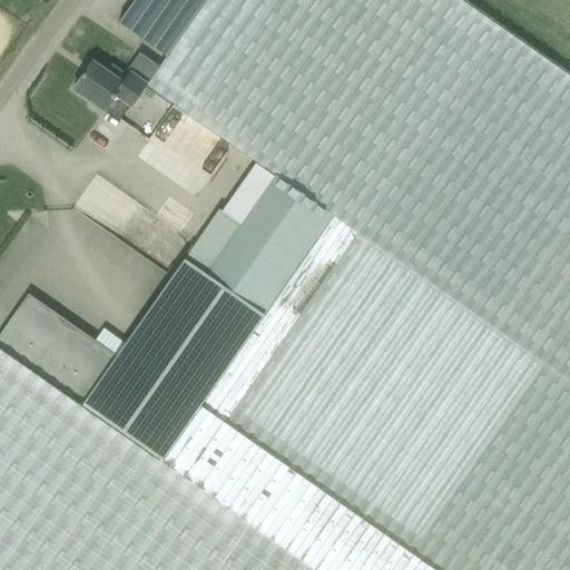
[(202,0),(164,56),(158,68),(145,87),(233,148),(275,178),(333,218),(159,465),(80,409),(0,352),(0,569),(569,569),(569,77),(459,0),(202,0)]
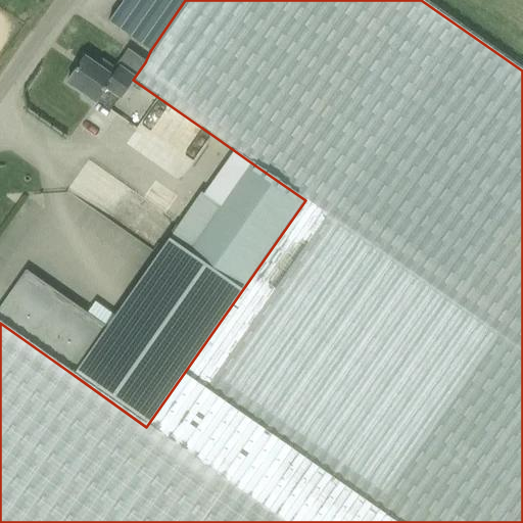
[(120,0),(106,20),(150,51),(185,0),(120,0)]
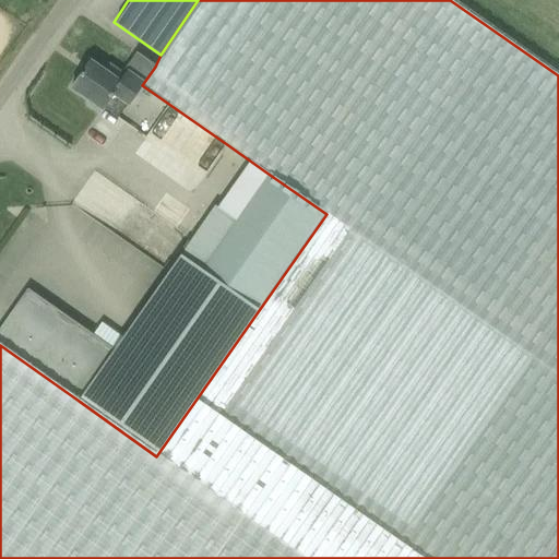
[(128,105),(142,85),(155,67),(135,54),(122,72),(126,74),(123,78),(108,67),(104,73),(90,62),(71,88),(88,100),(88,105),(95,110),(99,108),(102,110),(103,109),(117,119),(127,105),(128,105)]
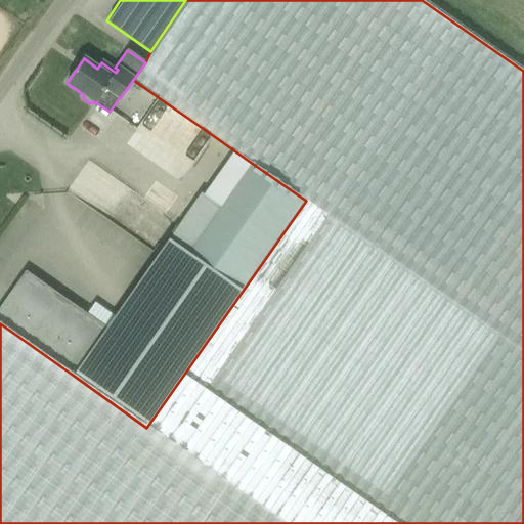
[(107,329),(74,376),(146,428),(306,201),(253,164),(221,208),(202,194),(107,329)]
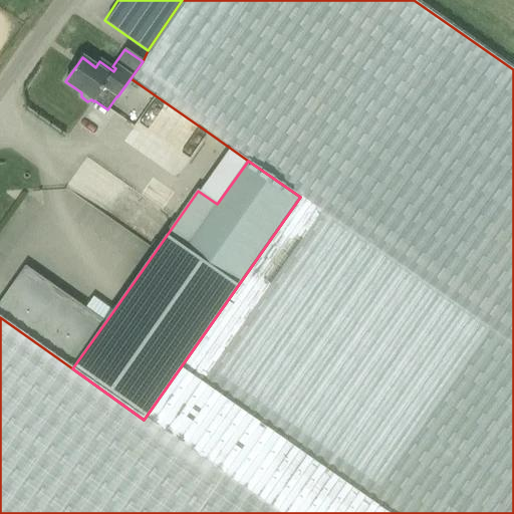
[(25,266),(0,301),(0,317),(72,368),(105,322),(25,266)]
